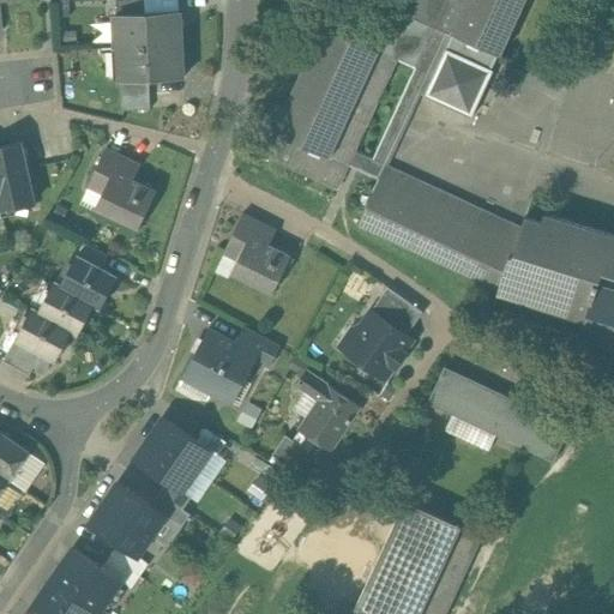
[(145,0),(122,0),(116,0),(118,14),(146,12),(145,0)]
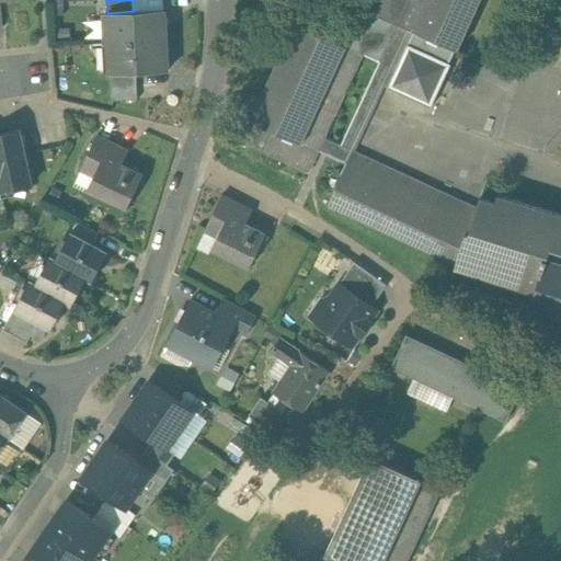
[(367,0),(346,45),(346,46),(363,54),(380,61),(398,24),(456,50),(457,52),(480,0),(367,0)]
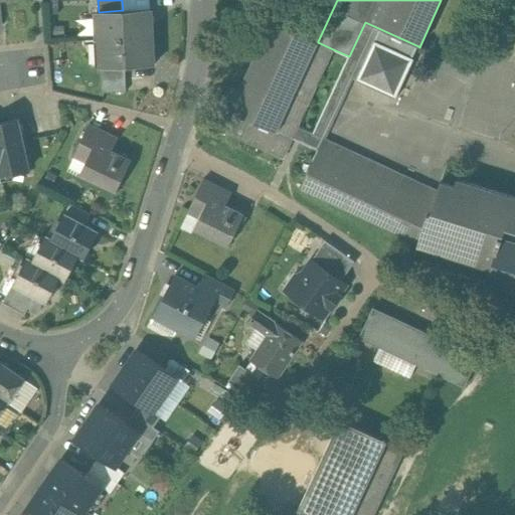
[(514,0),(507,0),(503,17),(514,20),(514,0)]
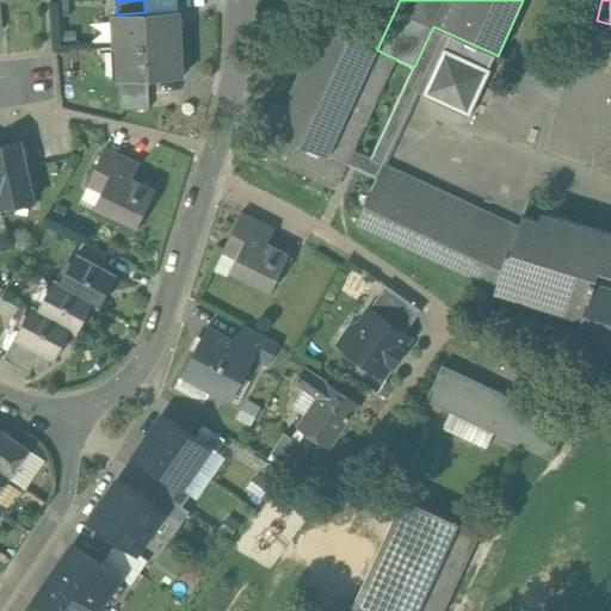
[(146,12),(117,14),(118,48),(180,44),(179,11),(146,12)]
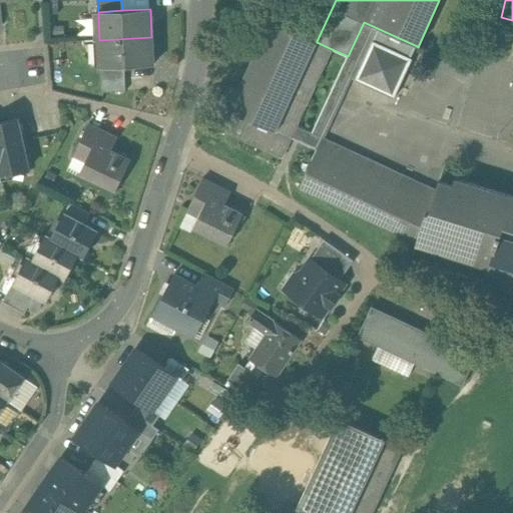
[(317,41),(271,20),(229,109),(225,108),(216,128),(282,158),(292,138),(297,125),(332,49),(317,42),(317,41)]
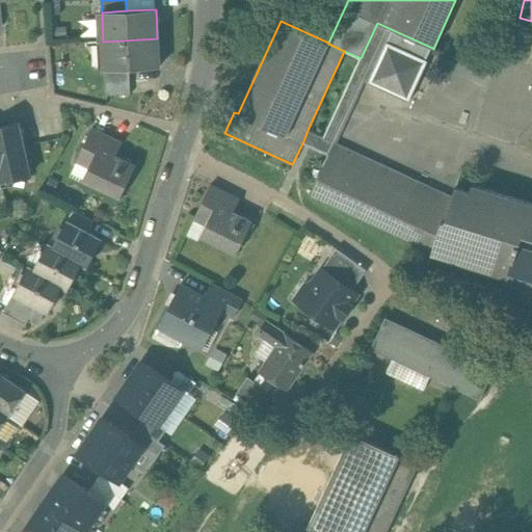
[(408,100),(432,48),(377,23),(361,58),(353,75),(366,81),(408,100)]
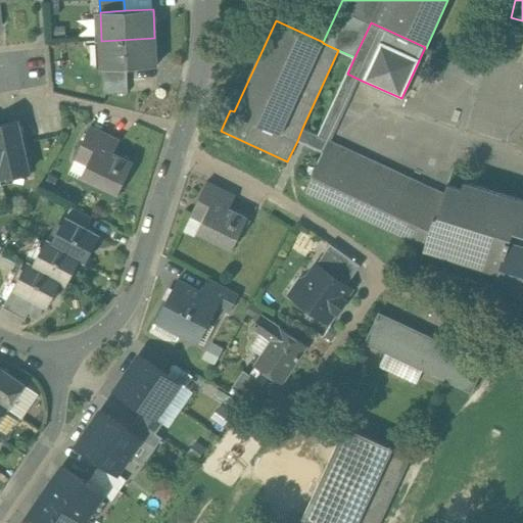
[(154,38),(101,41),(102,69),(127,68),(156,66),(154,38)]
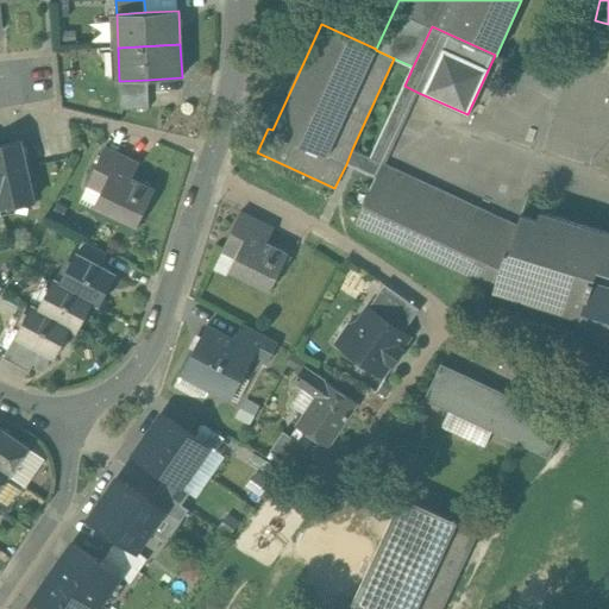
[(148,80),(119,81),(120,95),(149,94),(148,80)]
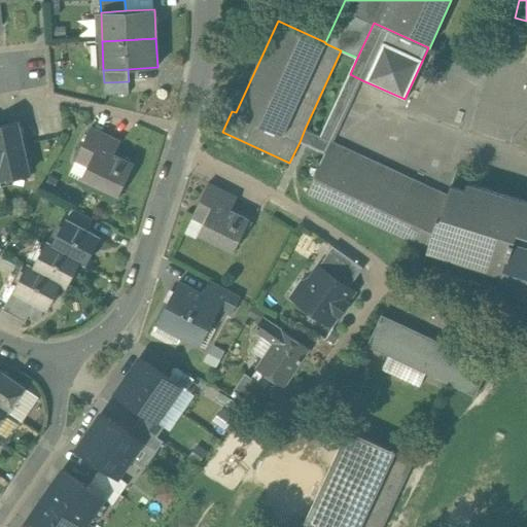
[(320,136),(305,129),(300,142),(325,153),(331,141),(334,143),(362,80),(350,74),(320,136)]
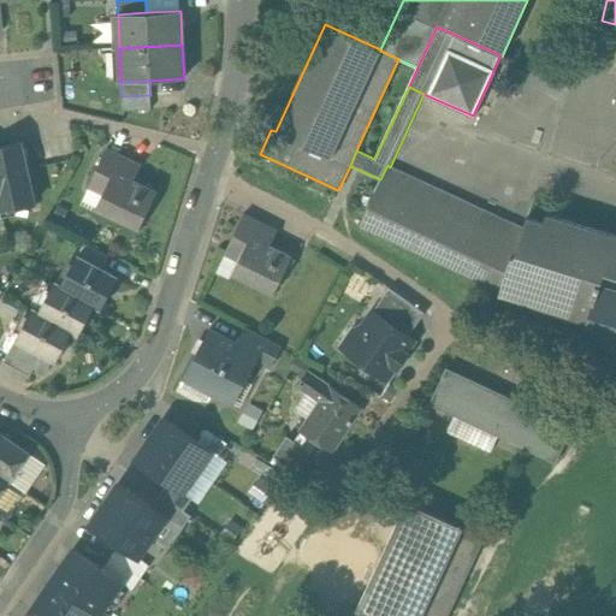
[(150,95),(122,96),(123,111),(152,110),(150,95)]
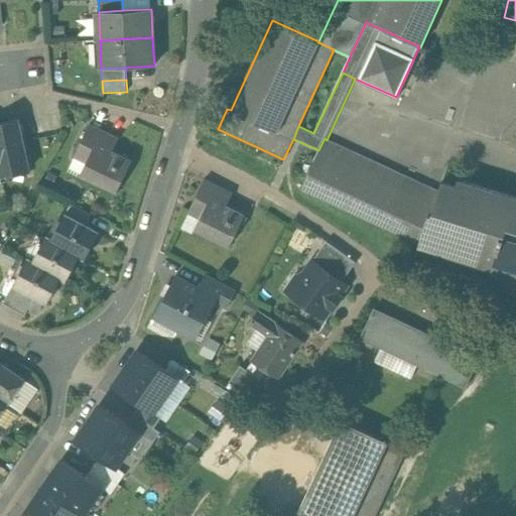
[(17,119),(0,123),(0,176),(30,170),(17,119)]
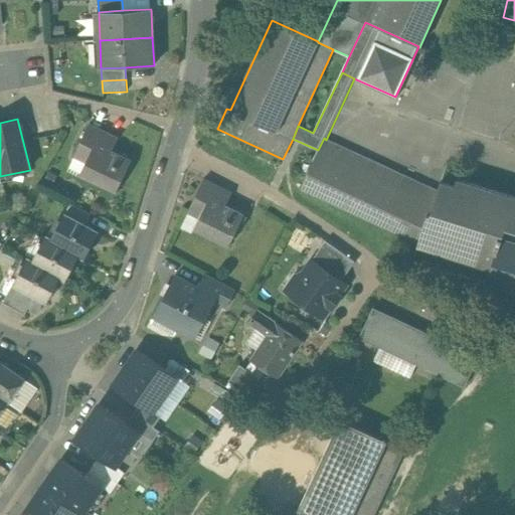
[(91,124),(74,158),(86,163),(103,130),(91,124)]
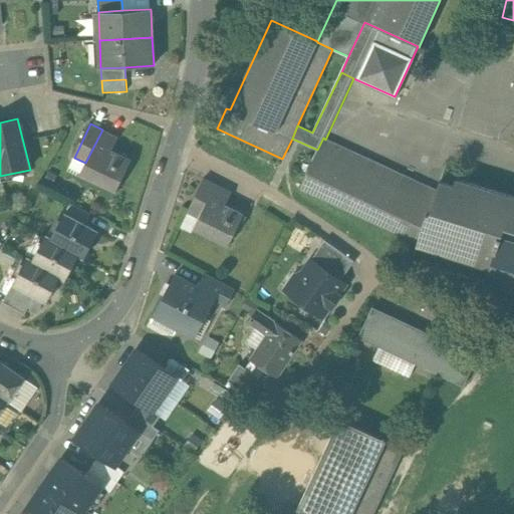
[(131,160),(106,148),(113,135),(102,130),(85,163),(81,172),(116,188),(131,160)]
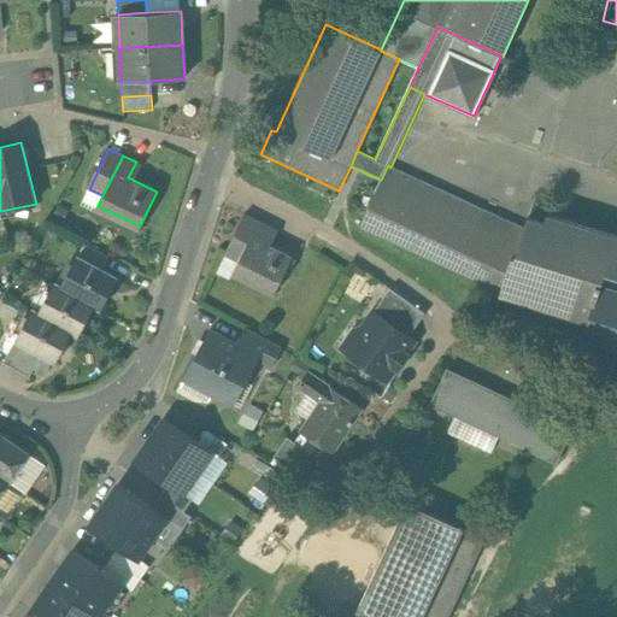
[(616,236),(547,215),(545,223),(528,217),(523,233),(515,230),(516,224),(391,168),(388,165),(381,180),(359,225),(487,285),(488,281),(503,287),(500,295),(588,322),(583,338),(616,348),(616,236)]
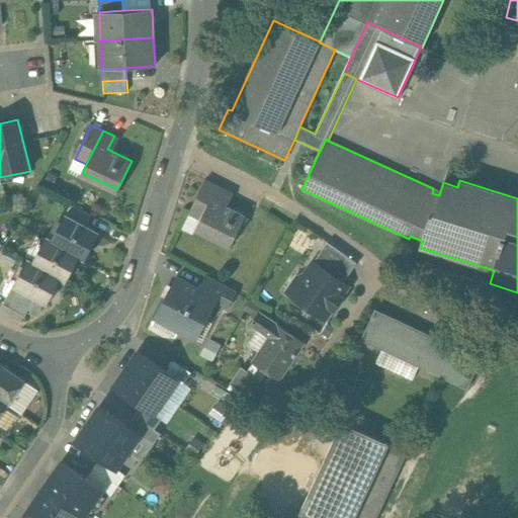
[(205,180),(188,213),(200,220),(217,185),(205,180)]
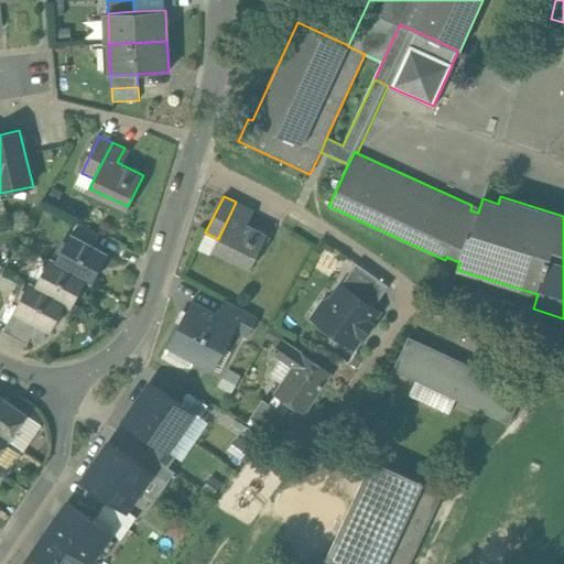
[(248,208),(236,202),(218,239),(213,251),(214,249),(251,267),(250,269),(250,270),(268,235),(241,221),(248,208)]
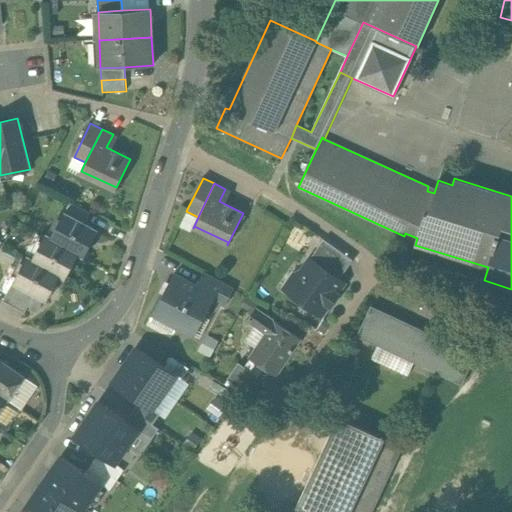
[(91,213),(70,202),(64,212),(85,223),(91,213)]
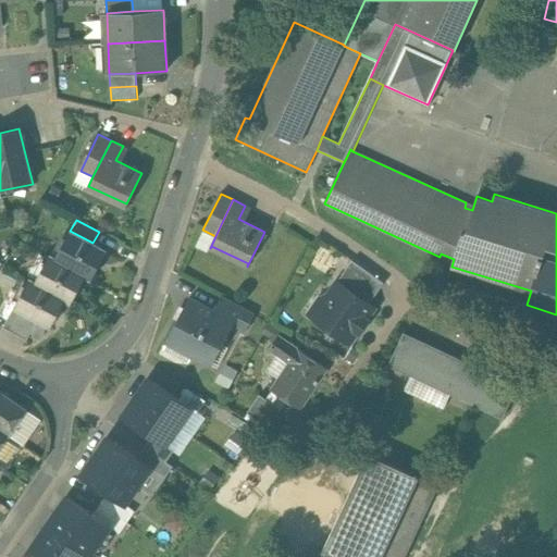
[(93,243),(70,231),(56,258),(87,275),(93,279),(108,250),(93,243)]
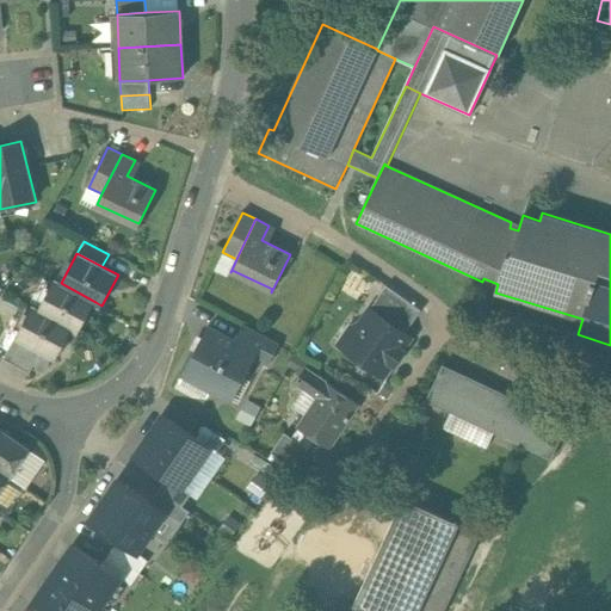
[(61,283),(55,281),(38,309),(73,328),(79,331),(96,302),(61,283)]
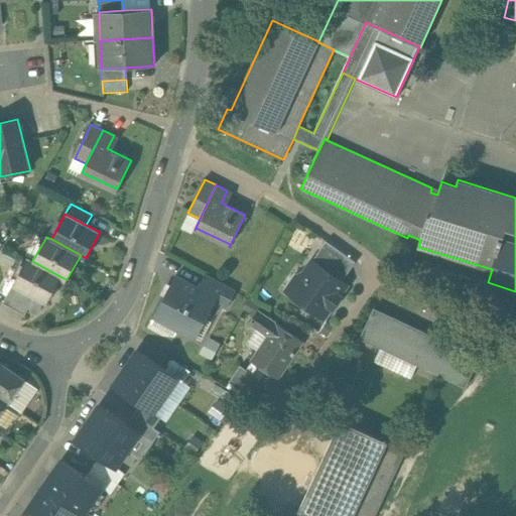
[(356,262),(327,241),(312,260),(342,281),(356,262)]
